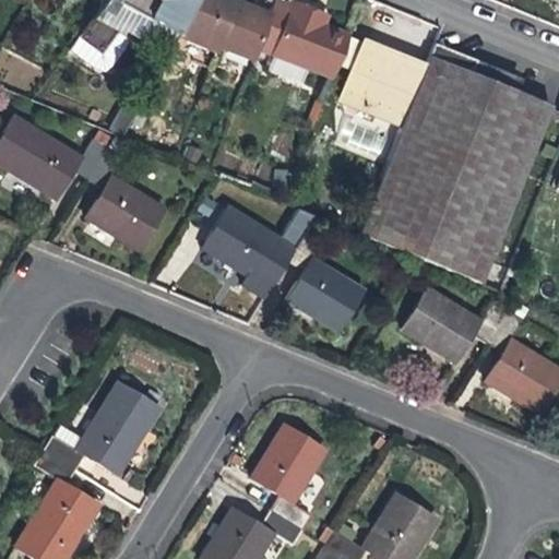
[(146,18),(117,2),(113,0),(107,0),(69,54),(92,71),(103,74),(111,66),(126,42),(130,45),(139,31),(146,18)]
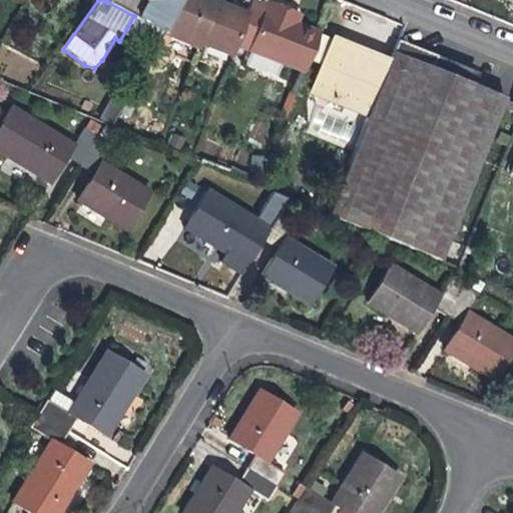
[(108,0),(107,2),(134,16),(127,28),(139,34),(141,31),(144,25),(162,35),(179,0),(108,0)]
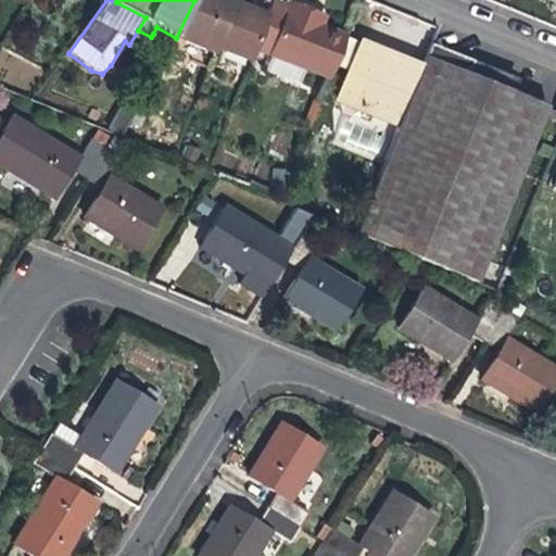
[(248,65),(253,52),(267,17),(248,9),(226,0),(225,0),(194,0),(176,38),(172,46),(168,53),(209,71),(217,50),(225,53),(218,68),(242,78),(248,65)]
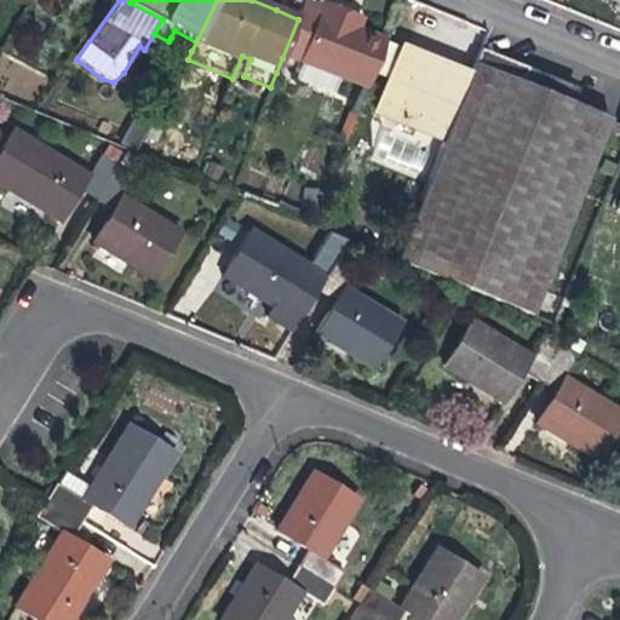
[(305,0),(298,19),(282,58),(366,92),(388,39),(357,27),(346,22),(349,13),(325,4),(322,7),(305,0)]
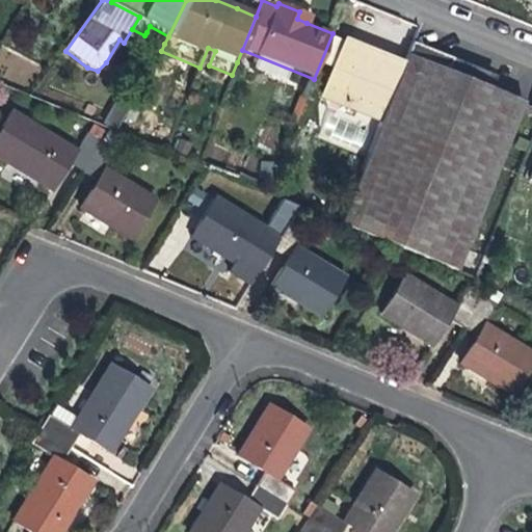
[(297,19),(307,23),(310,16),(306,14),(299,11),(297,19)]
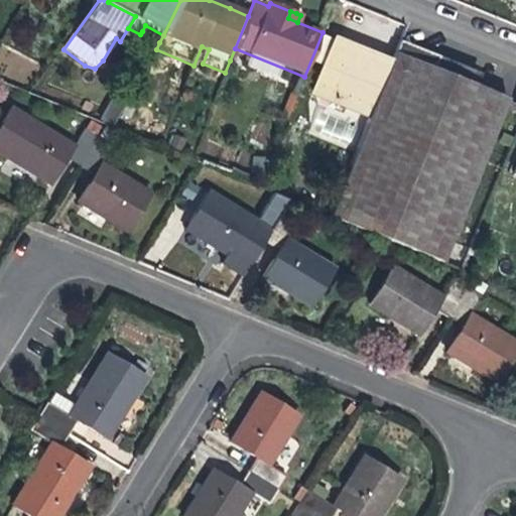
[(145,25),(142,31),(159,42),(163,35),(145,25)]
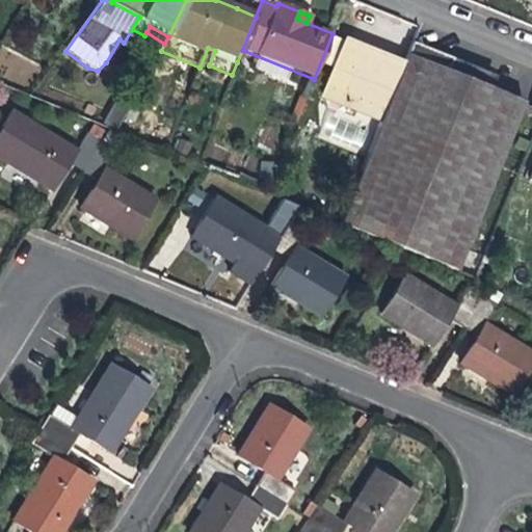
[(323,98),(380,122),(405,61),(379,51),(347,37),(323,98)]
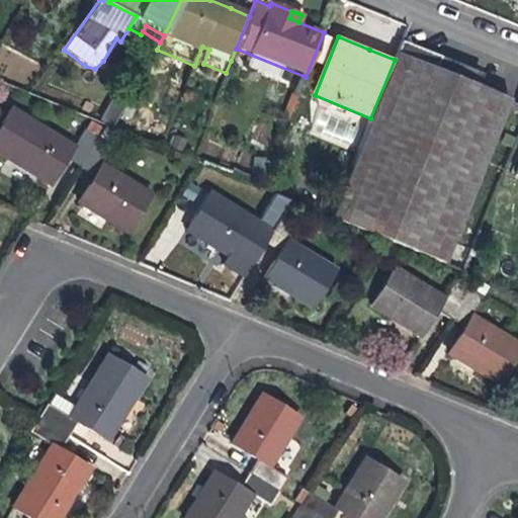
[(402,39),(395,60),(370,118),(338,198),(329,219),(443,265),(511,98),(479,85),(435,68),(440,56),(402,39)]
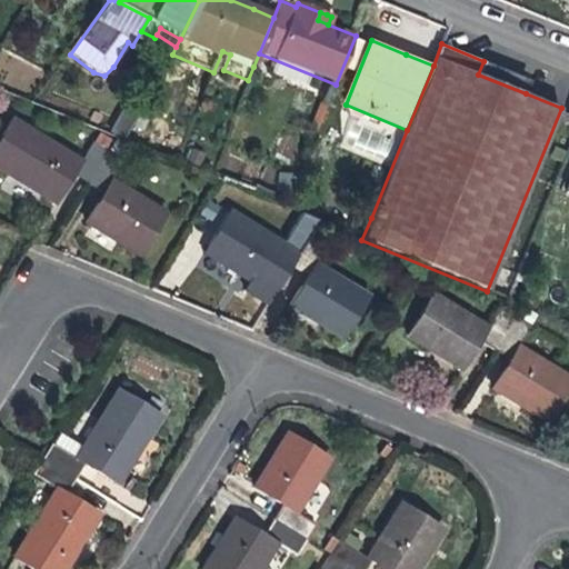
[(511,72),(483,61),(478,75),(526,93),(531,80),(511,72)]
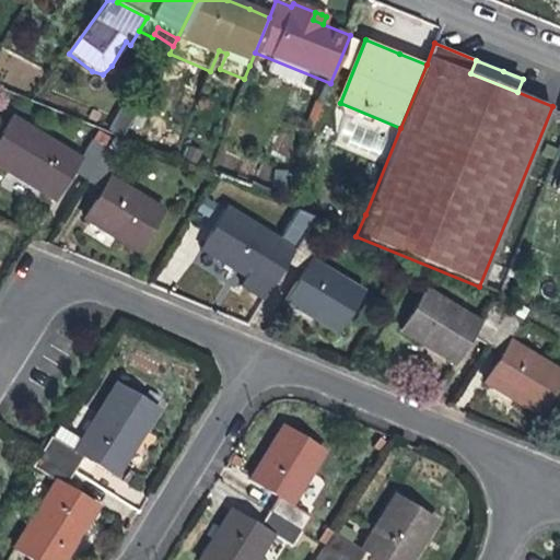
[(109,135),(120,140),(140,104),(129,98),(109,135)]
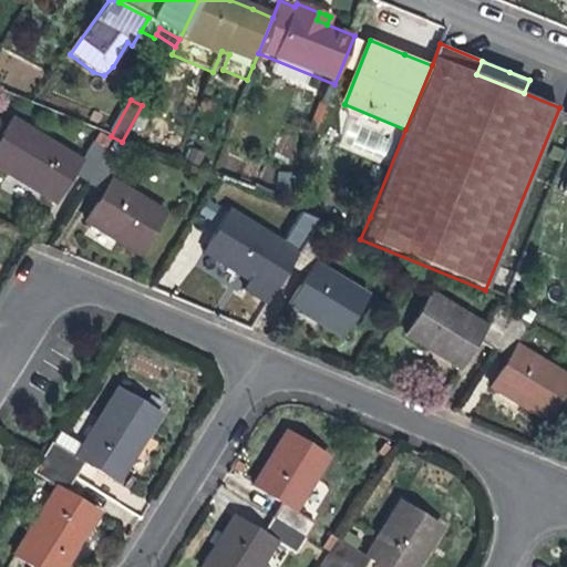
[(73,174),(82,160),(13,116),(0,135),(0,168),(21,182),(54,204),(73,174)]
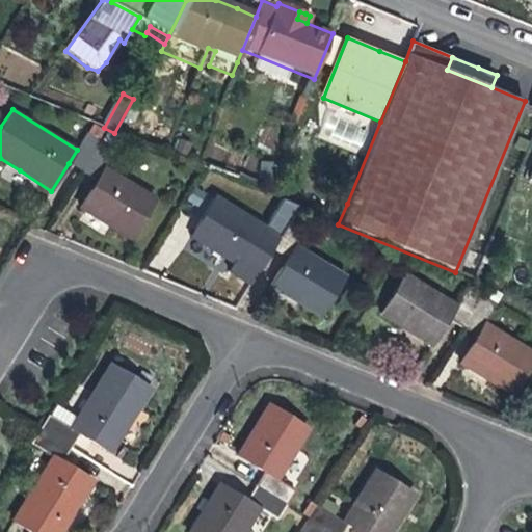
[(77,150),(69,163),(83,173),(104,141),(99,138),(104,131),(94,125),(77,150)]
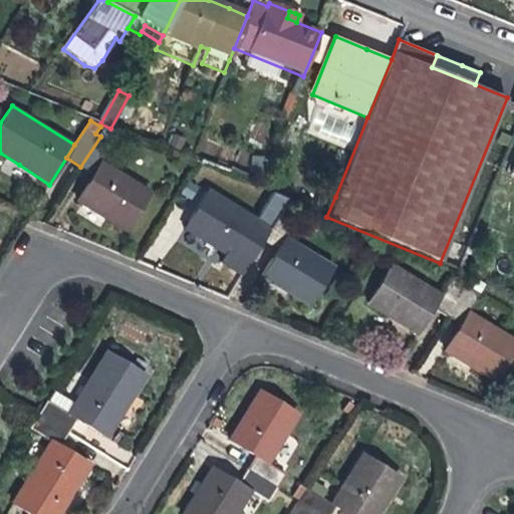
[(93,175),(101,161),(112,144),(100,137),(80,167),(93,175)]
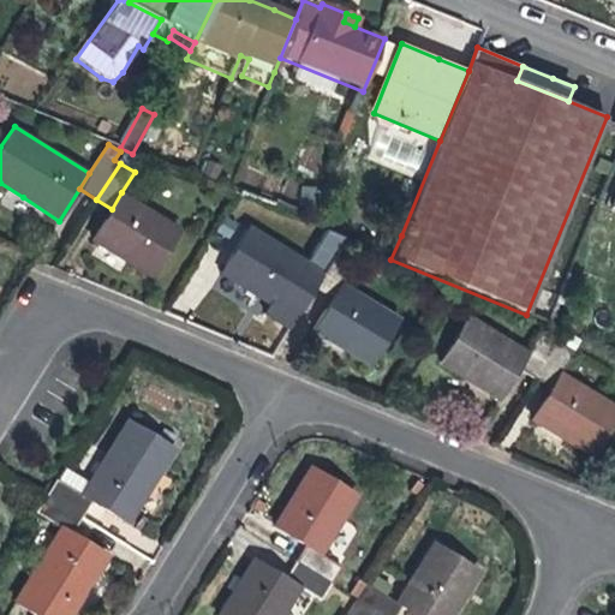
[(181,231),(121,192),(112,209),(91,240),(117,256),(151,278),(181,231)]
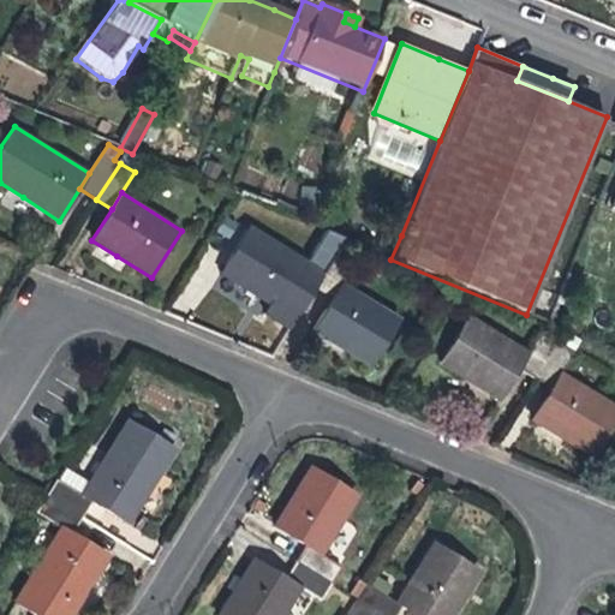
[(311,264),(308,262),(249,225),(219,273),(251,293),(281,312),(300,281),(311,264)]
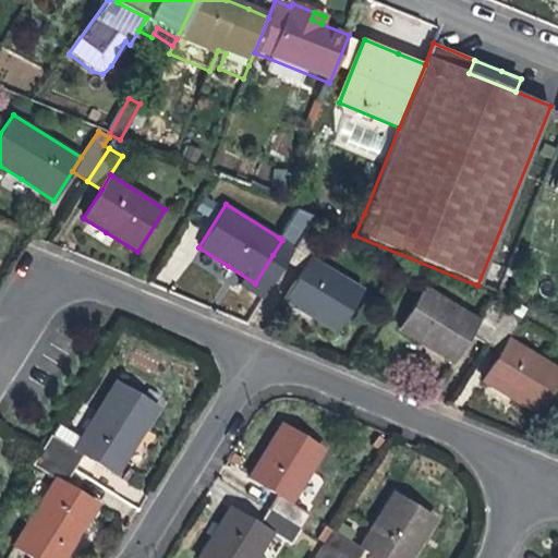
[(340,230),(354,235),(364,214),(349,208),(340,230)]
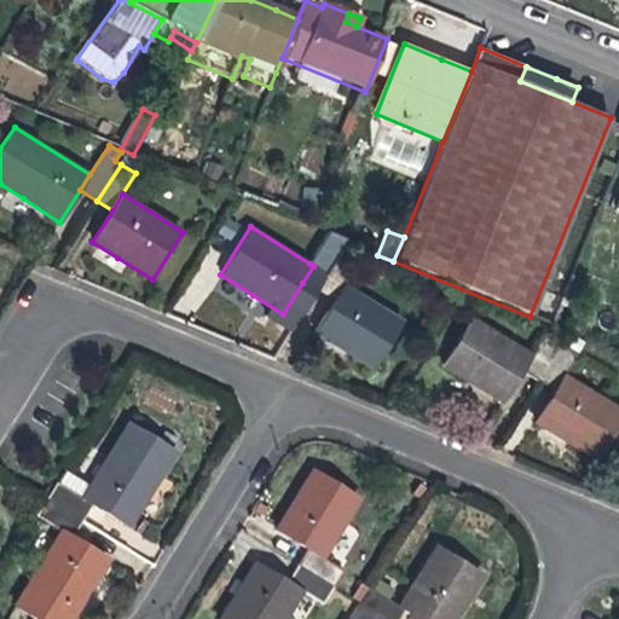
[(313,266),(302,283),(319,293),(342,255),(350,246),(329,233),(310,264),(313,266)]
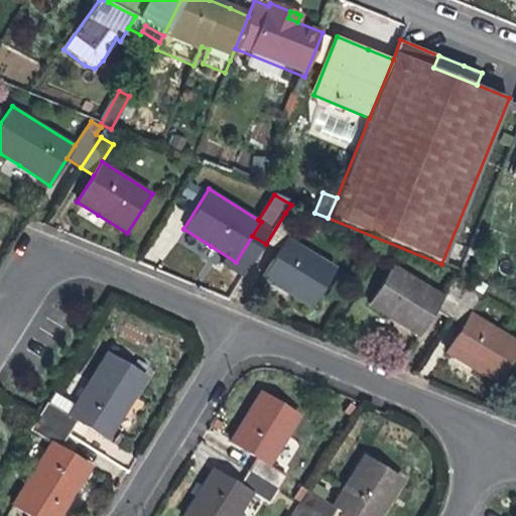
[(277,251),(286,238),(297,220),(285,213),(266,244),(277,251)]
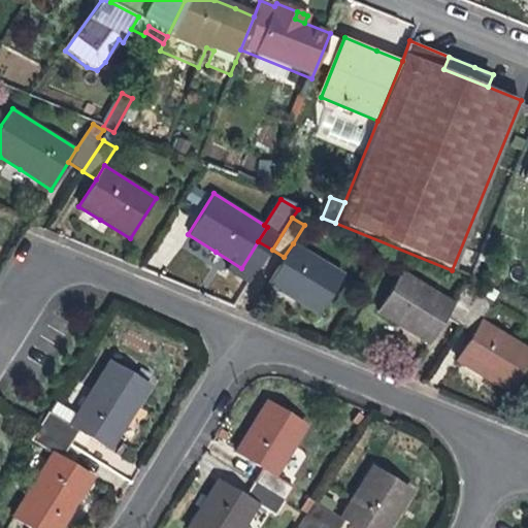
[(344,275),(293,243),(284,257),(267,284),(299,304),(319,317),(344,275)]
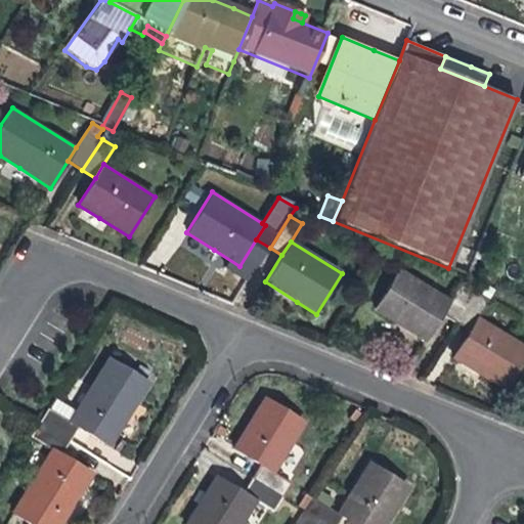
[(443,313),(451,300),(399,268),(375,308),(400,324),(426,340),(443,313)]
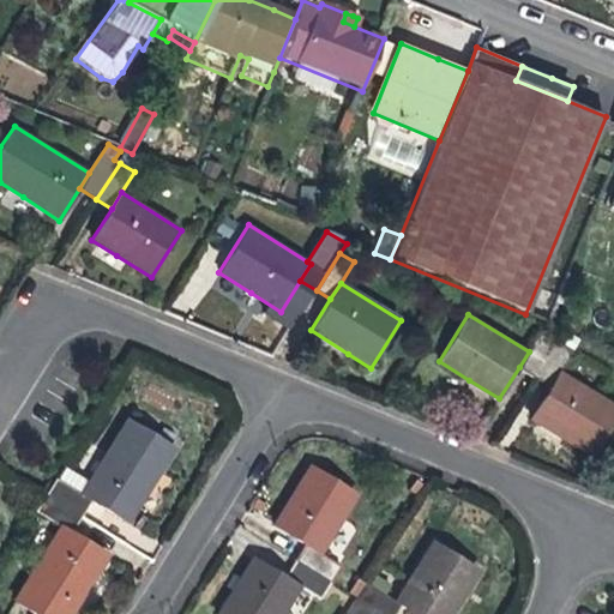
[(529,351),(519,367),(535,377),(557,342),(541,332),(529,351)]
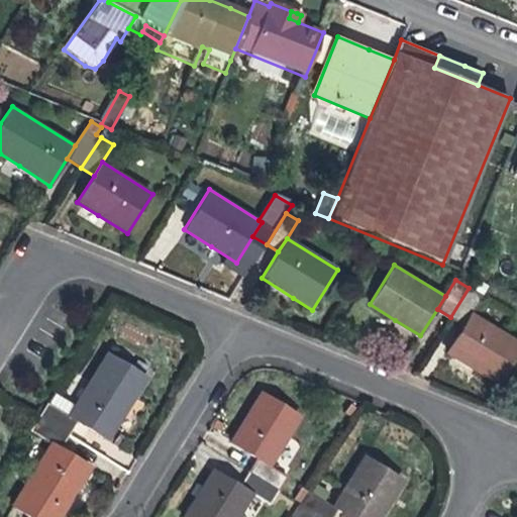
[(450,317),(462,325),(472,312),(481,296),(469,288),(450,317)]
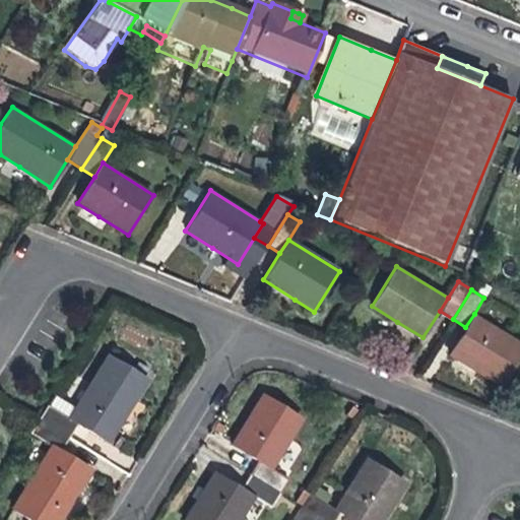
[(519,353),(519,342),(474,314),(465,327),(449,353),(476,371),(501,386),(519,353)]
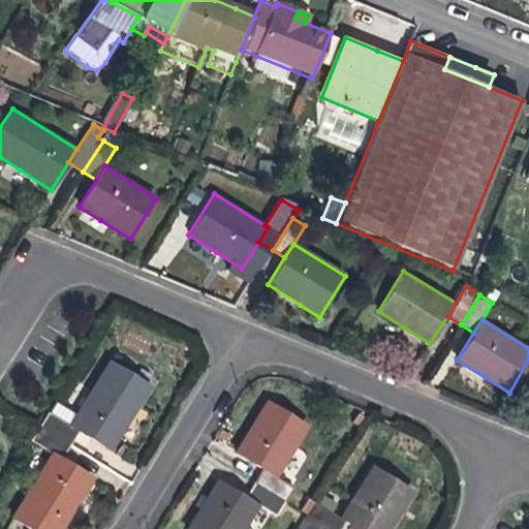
[(111,360),(70,426),(79,432),(110,450),(131,415),(151,384),(111,360)]
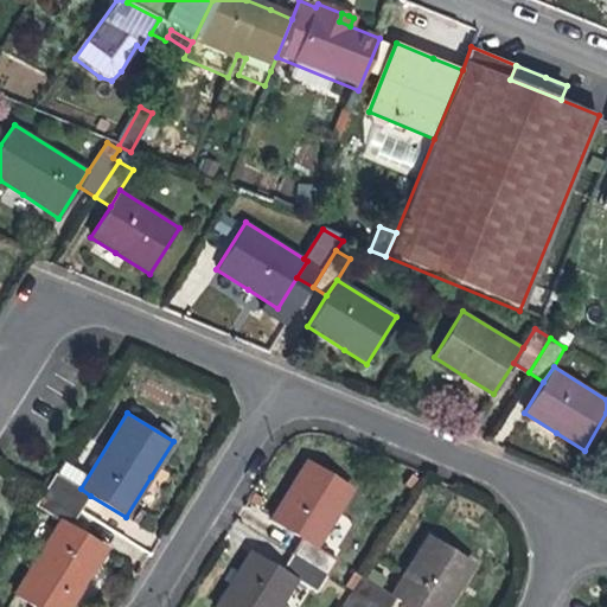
[(270,518),(301,537),(318,548),(353,489),(306,460),(288,490),(270,518)]
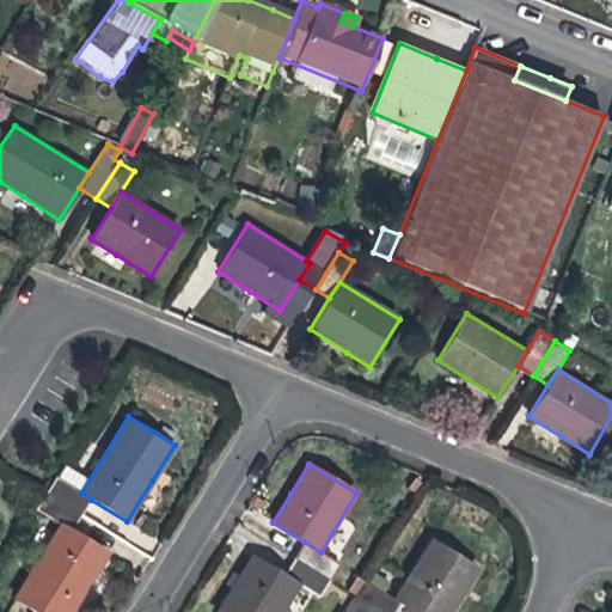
[(81,516),(91,500),(81,493),(56,478),(47,496),(81,516)]
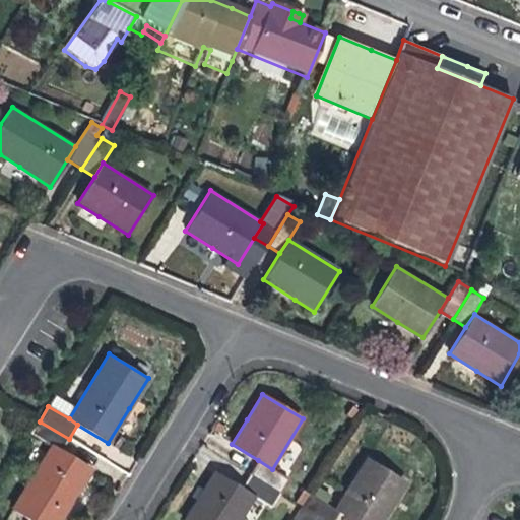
[(52,446),(61,452),(69,439),(40,421),(31,434),(52,446)]
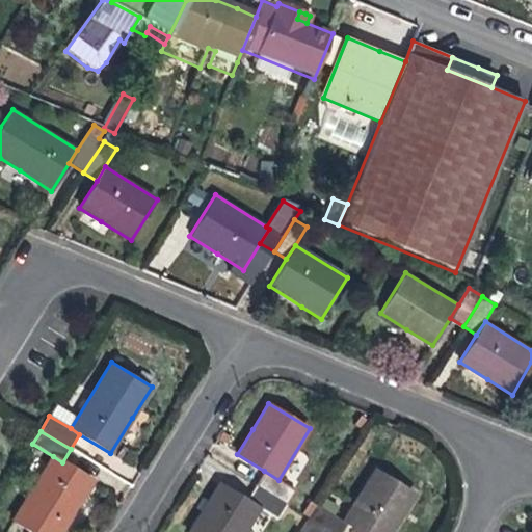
[(62,462),(53,456),(14,521),(32,531),(62,531),(74,514),(94,481),(62,462)]
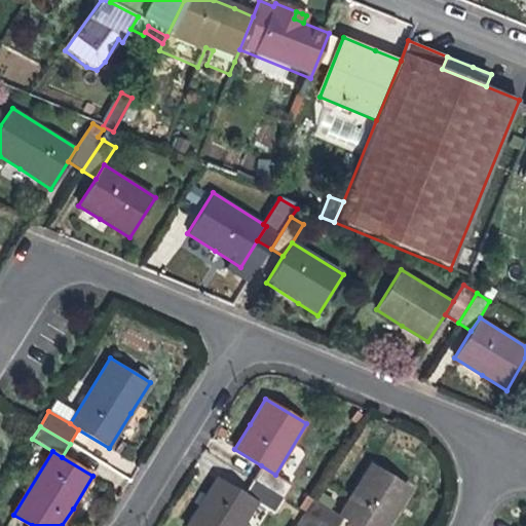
[(370,463),(338,516),(343,519),(353,525),(387,525),(396,513),(411,489),(370,463)]
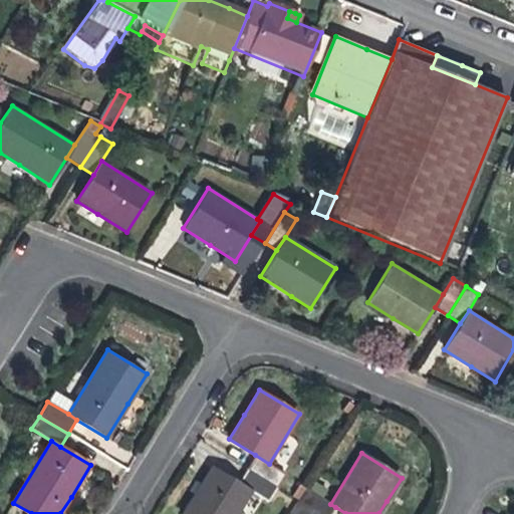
[(269,464),(255,455),(246,470),(276,489),(285,474),(269,464)]
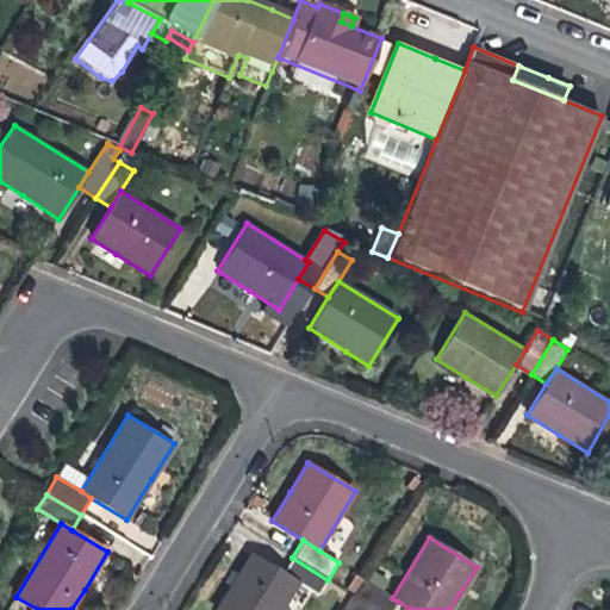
[(281,609),(299,583),(282,572),(251,553),(234,582),(216,609),(281,609)]
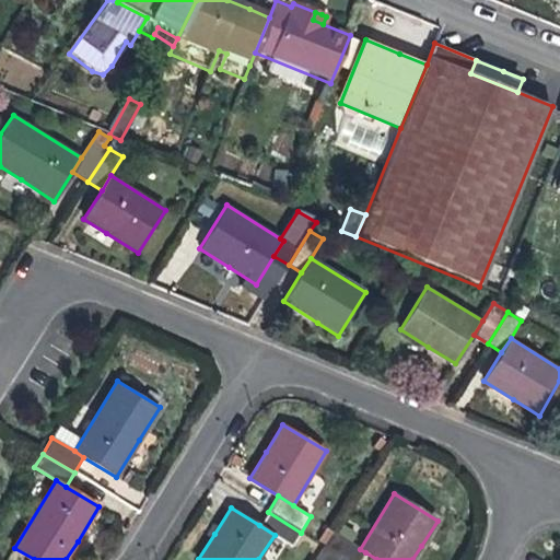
[(268,512),(259,525),(275,535),(292,546),(301,533),(268,512)]
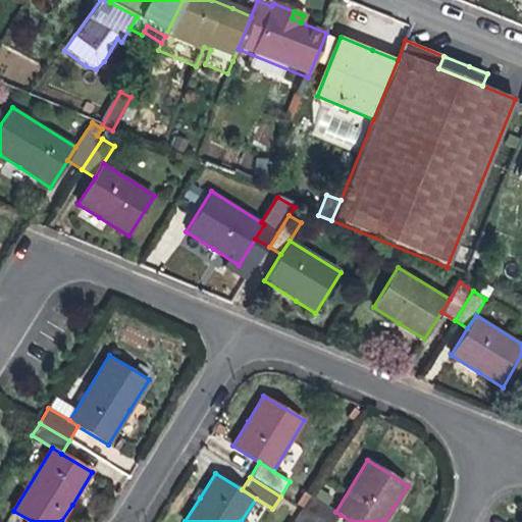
[(320,521),(336,521),(341,515),(335,512),(310,497),(301,510),(320,521)]
